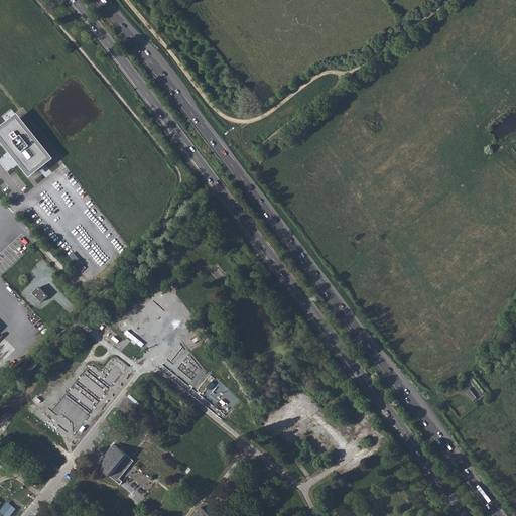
[(19,115),(0,130),(0,138),(31,177),(54,158),(19,115)]
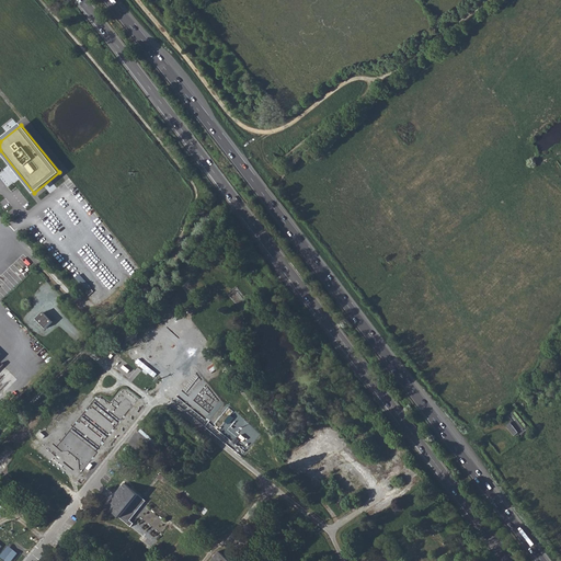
[(37,320),(46,329),(53,322),(44,313),(37,320)]
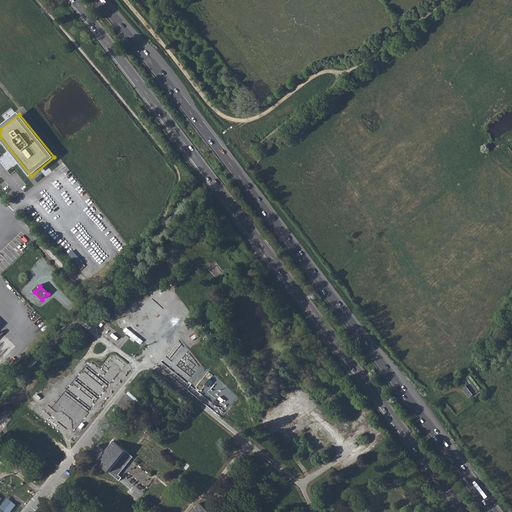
[(138,340),(139,337),(131,331),(129,334),(138,340)]
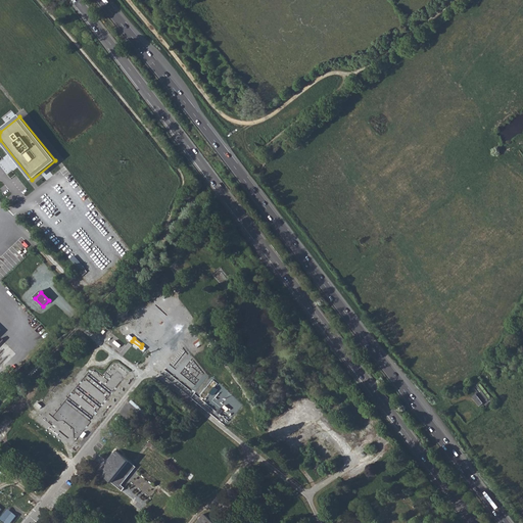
[(205,343),(199,338),(194,343),(199,348),(205,343)]
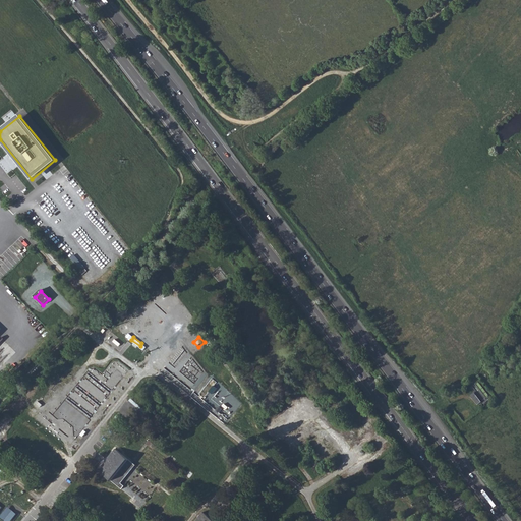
[(69,384),(78,372),(72,367),(63,379),(69,384)]
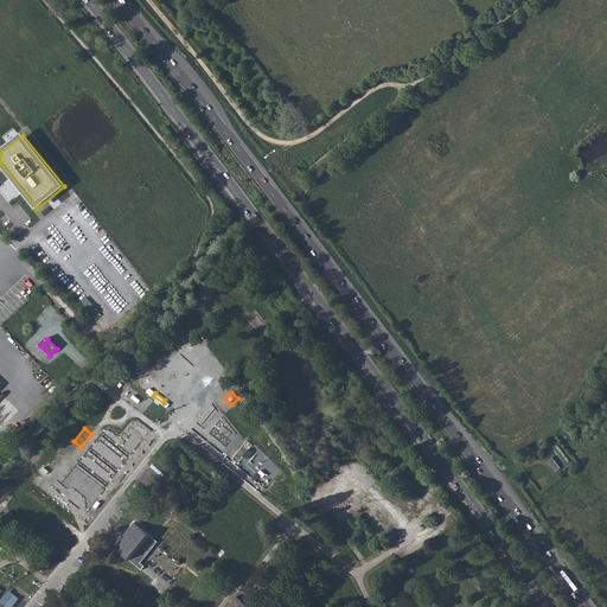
[(551,457),(548,460),(557,471),(561,467),(551,457)]
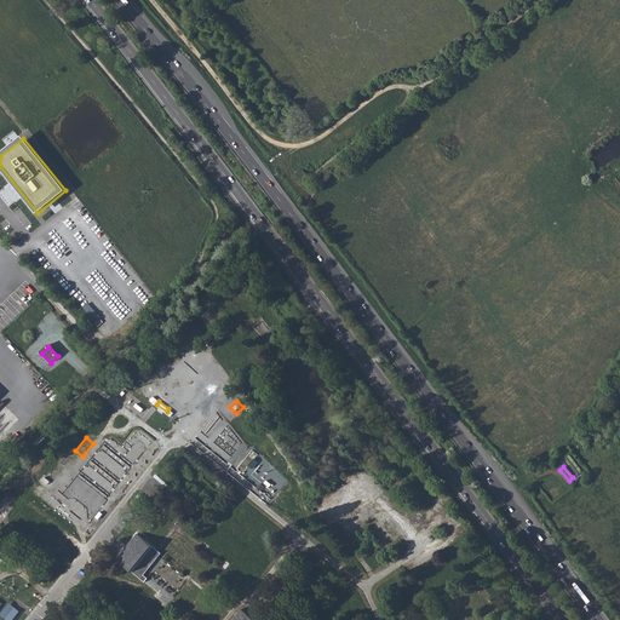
[(367,520),(372,517),(366,509),(345,523),(352,533),(368,522),(367,520)]
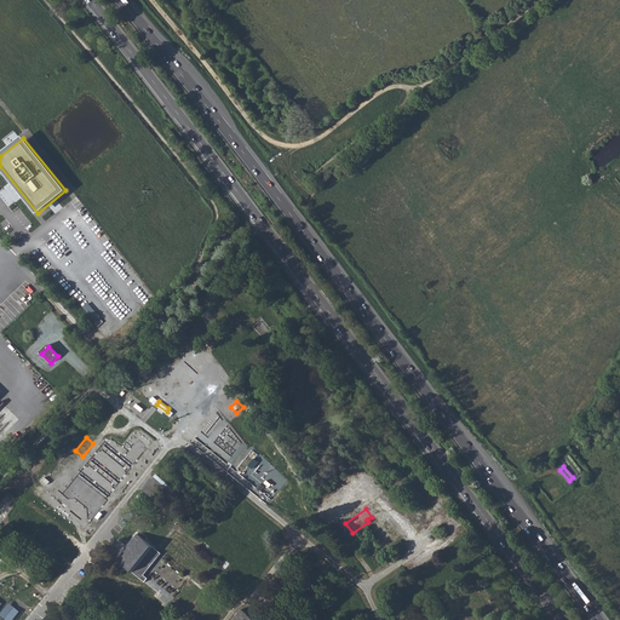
[(147,579),(147,578),(143,575),(160,552),(137,534),(116,560),(143,583),(133,593),(159,615),(172,600),(147,579)]
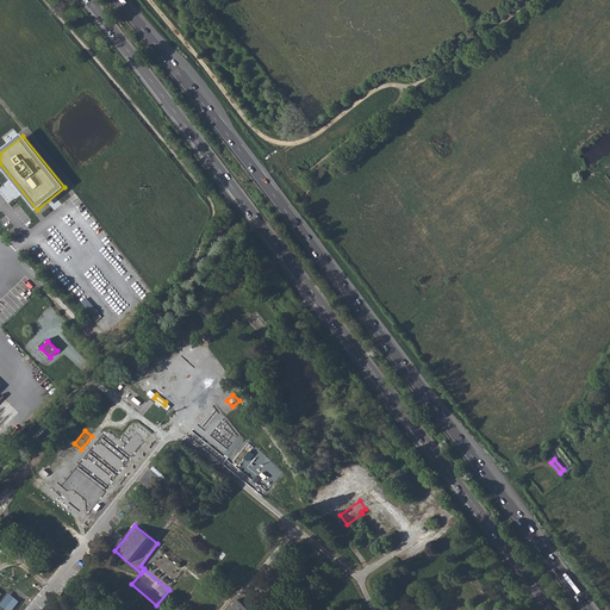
[(8,592),(0,607),(6,609),(14,609),(22,601),(8,592)]
